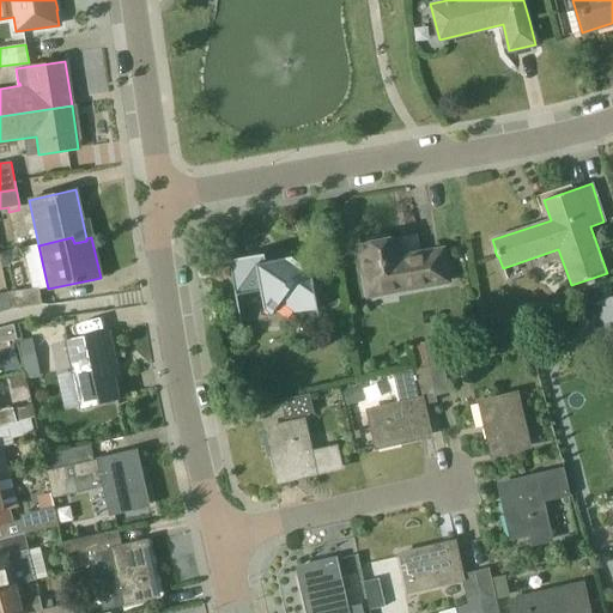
[(416,258),(402,260),(399,237),(359,244),(369,298),(454,283),(447,249),(414,255),(416,258)]
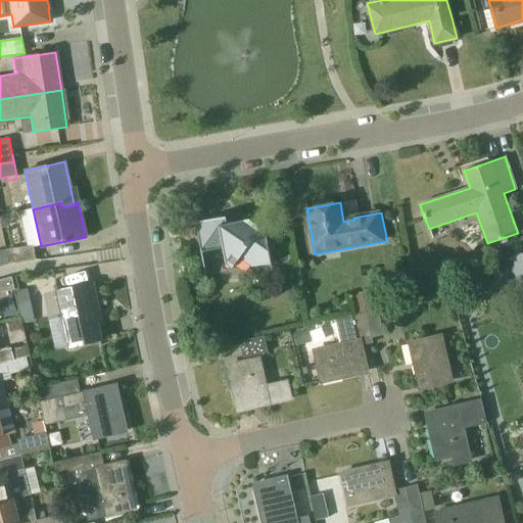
[(2,217),(0,217),(0,219),(3,228),(8,226),(11,220),(10,215),(2,217)]
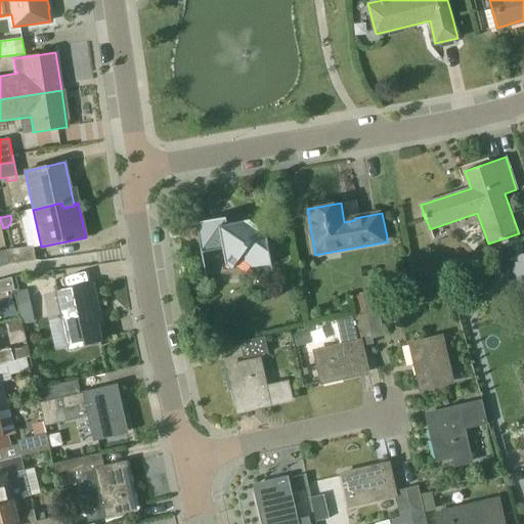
[(271,264),(264,226),(255,218),(227,224),(226,217),(195,222),(201,252),(222,249),(225,265),(227,265),(231,268),(239,258),(251,267),(271,264)]
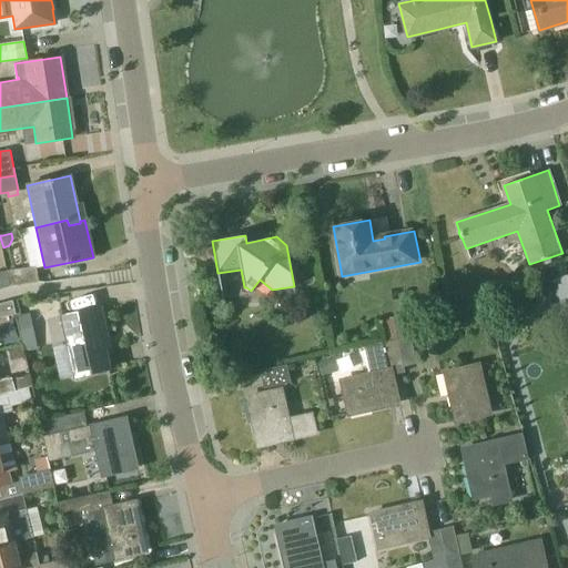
[(10,286),(39,282),(37,266),(8,271),(10,286)]
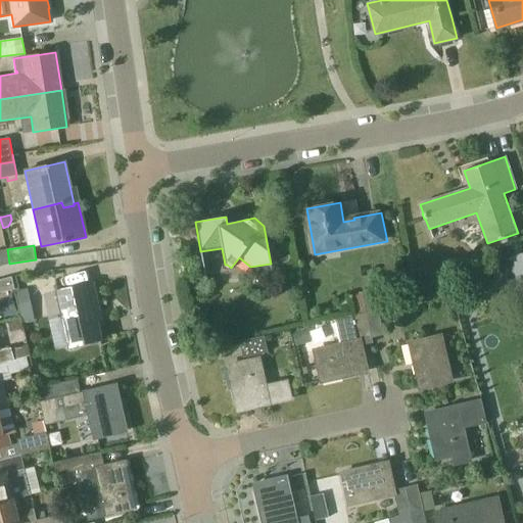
[(0,250),(0,266),(9,264),(6,249),(0,250)]
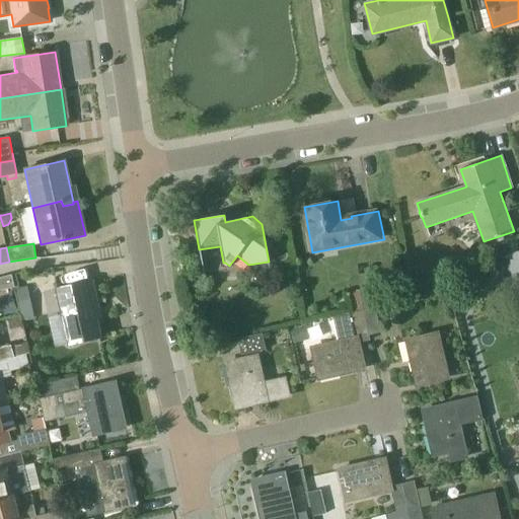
[(518,251),(508,255),(518,292),(518,251)]
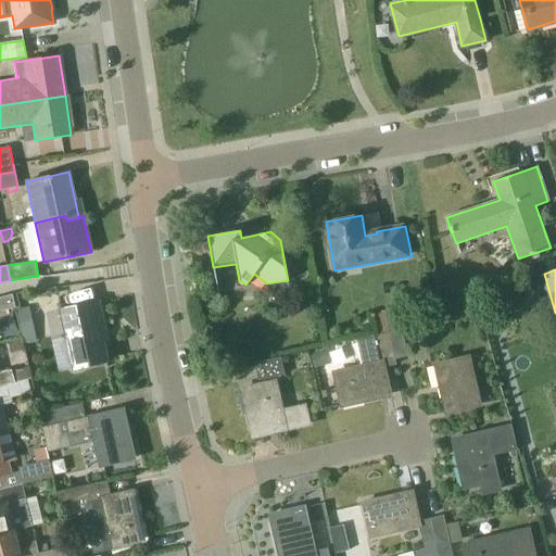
[(0,311),(15,307),(12,294),(0,297),(0,311)]
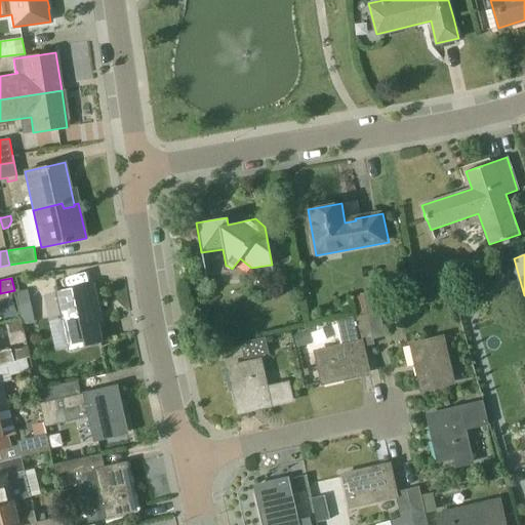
[(95,315),(99,314),(92,285),(57,292),(69,348),(101,340),(95,315)]
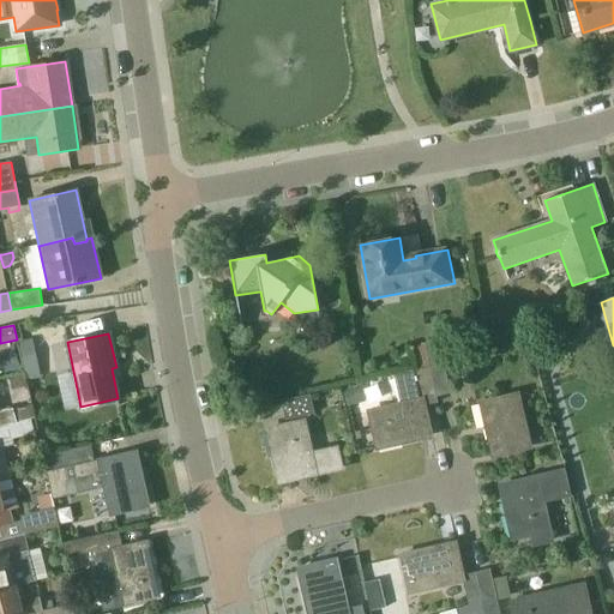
[(23,363),(37,361),(32,339),(18,342),(23,363)]
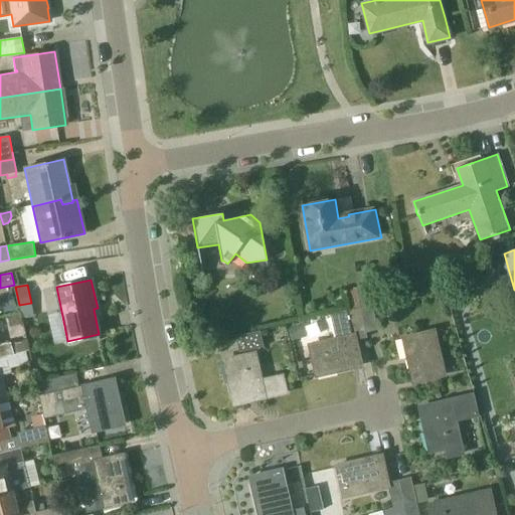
[(351,310),(359,307),(370,305),(365,286),(346,291),(351,310)]
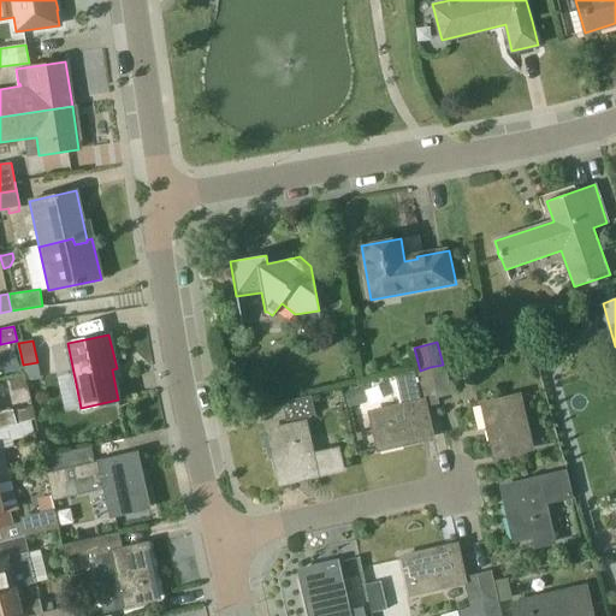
[(452,395),(446,371),(444,365),(443,365),(430,367),(437,398),(452,395)]
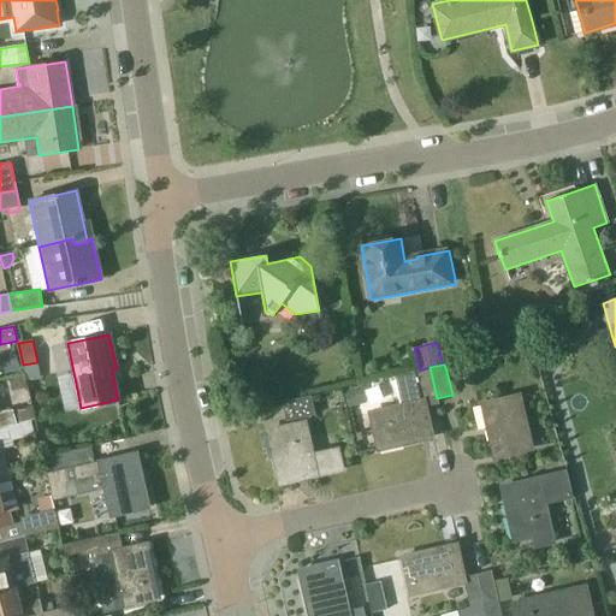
[(428,425),(424,402),(437,398),(430,367),(420,371),(395,377),(401,403),(369,410),(379,449),(420,439),(416,426),(427,424),(427,425),(428,425)]
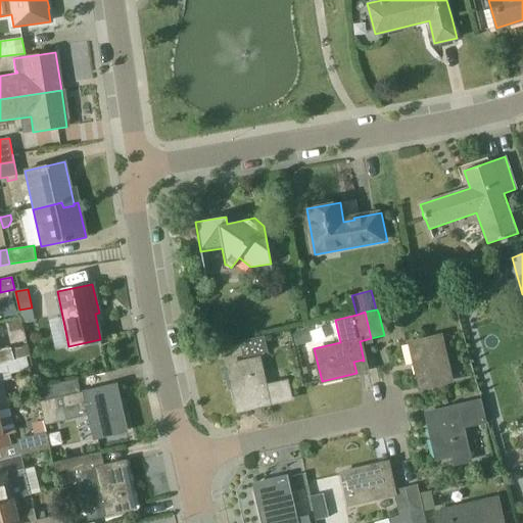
[(295,345),(307,343),(304,330),(292,332),(295,345)]
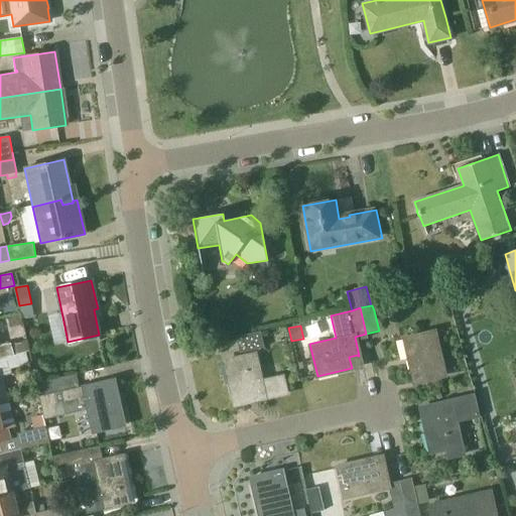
[(241,353),(264,348),(261,331),(237,337),(241,353)]
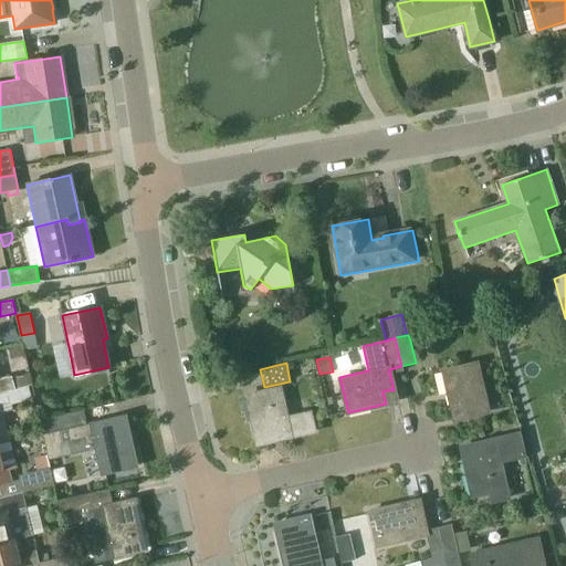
[(467,417),(491,411),(480,363),(443,371),(452,409),(465,407),(468,416),(467,417)]
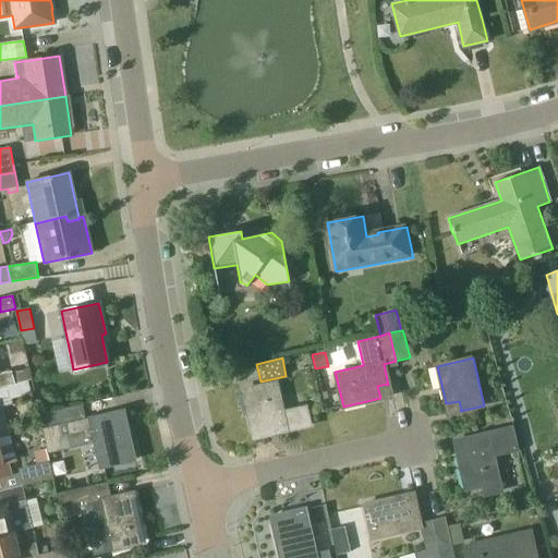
[(0,387),(8,386),(29,379),(27,371),(13,374),(12,371),(0,374),(0,387)]
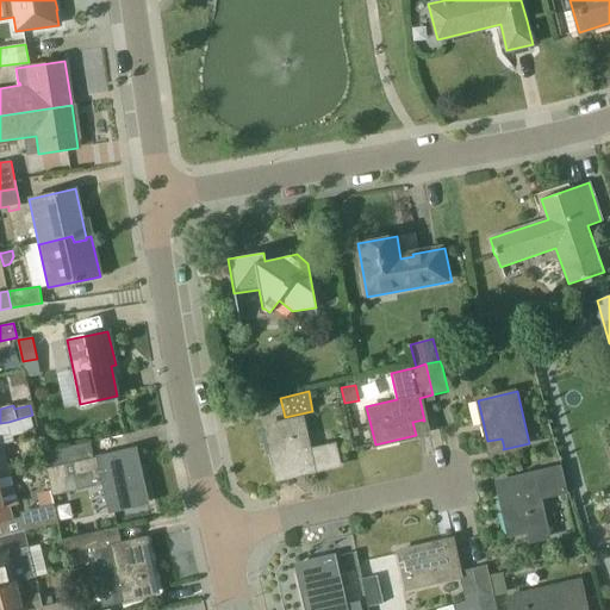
[(338,465),(334,443),(312,448),(305,417),(266,427),(278,479),(338,465)]
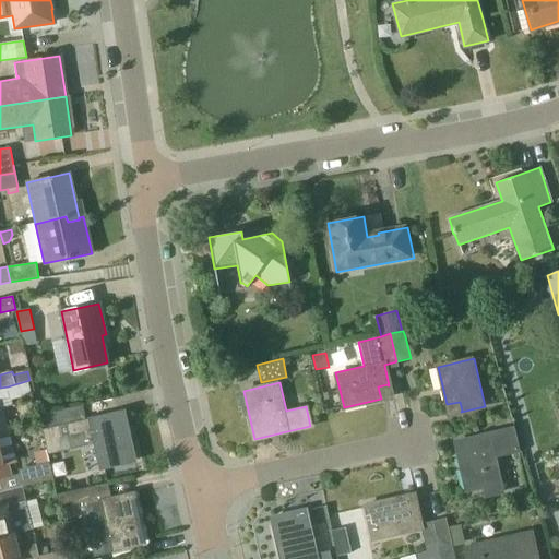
[(0,433),(9,432),(3,406),(6,406),(4,404),(12,402),(8,387),(0,388),(0,433)]
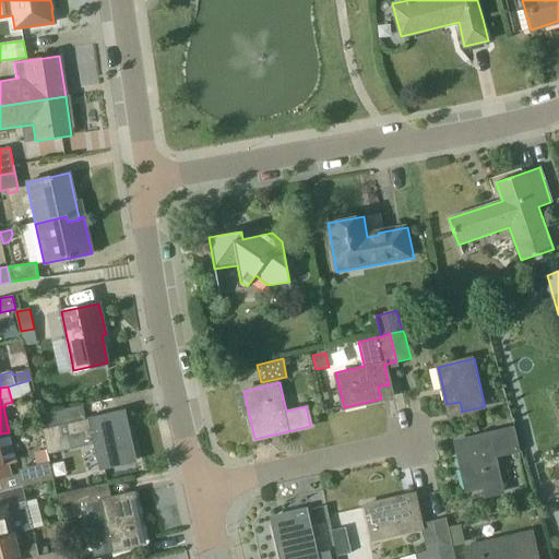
[(111,415),(86,421),(83,405),(38,415),(50,462),(48,462),(52,478),(54,478),(51,470),(66,466),(62,451),(94,444),(99,468),(134,461),(126,423),(113,426),(110,416),(113,416),(111,415)]
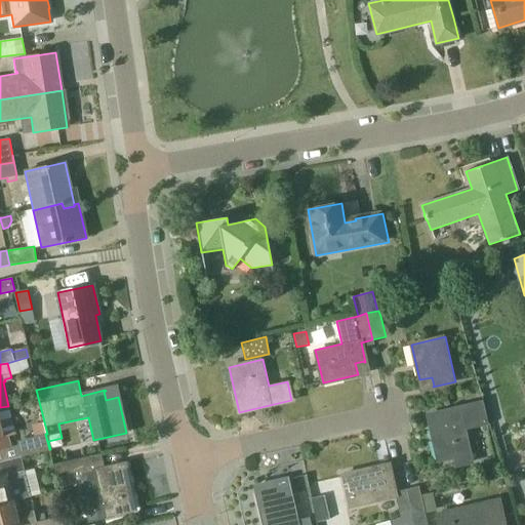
[(438,460),(454,457),(456,468),(475,463),(467,430),(489,425),(484,403),(428,415),(438,460)]
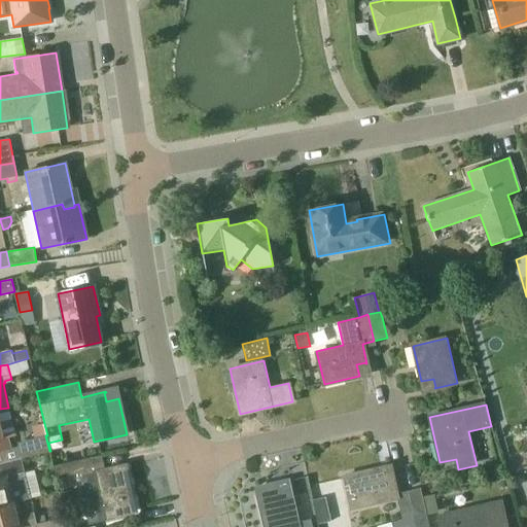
[(4,438),(0,421),(0,452),(12,450),(9,437),(4,438)]
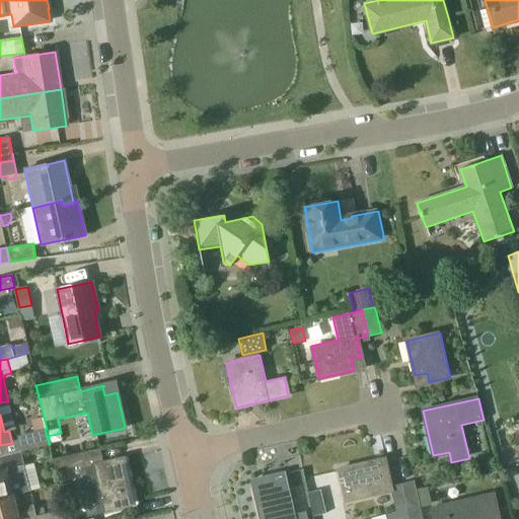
[(21,450),(49,444),(45,429),(18,436),(21,450)]
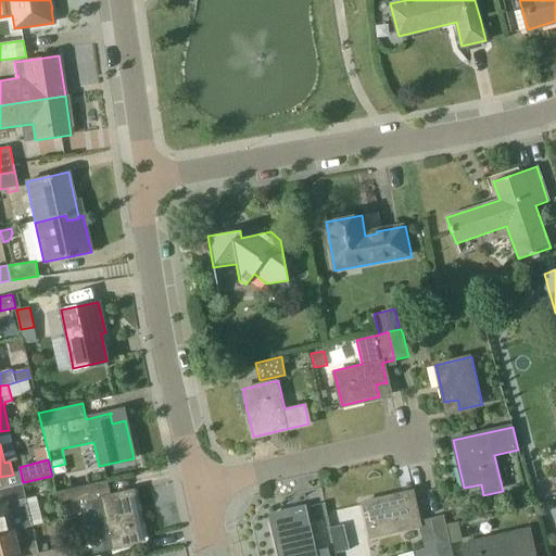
[(134,491),(111,495),(108,481),(57,492),(60,505),(84,500),(84,504),(99,501),(110,547),(143,540),(136,510),(138,509),(134,491)]
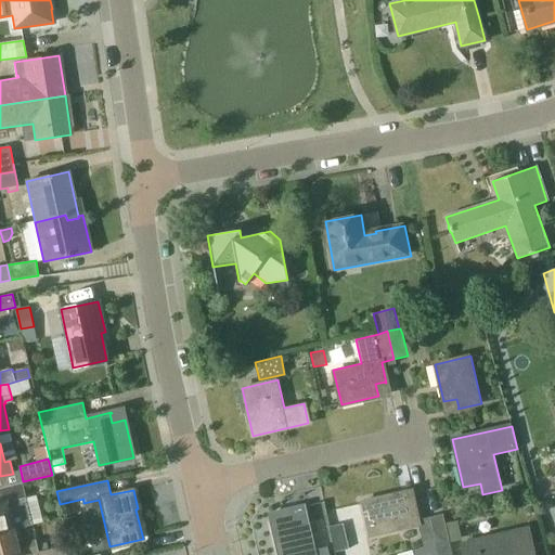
[(513,494),(515,504),(526,502),(524,492),(513,494)]
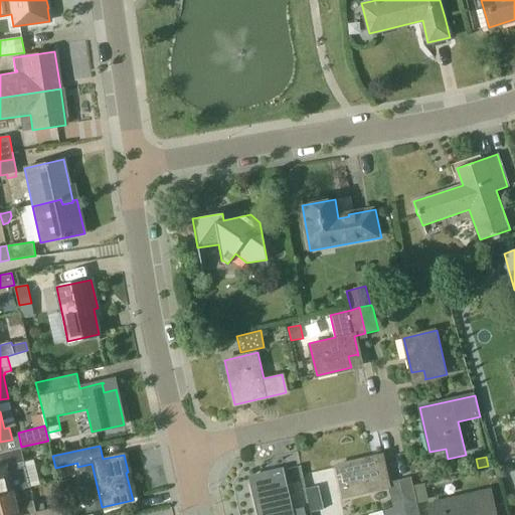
[(398,480),(387,483),(383,467),(382,467),(383,468),(374,470),(371,458),(337,466),(344,499),(388,488),(393,508),(404,505),(398,480)]
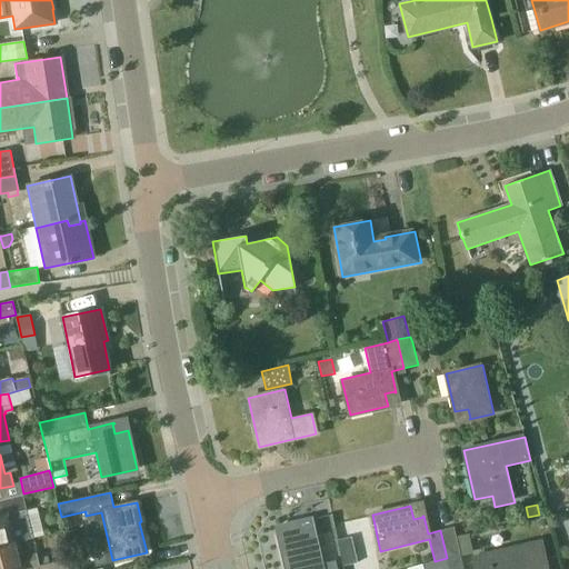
[(0,547),(23,541),(23,540),(33,538),(27,510),(9,515),(9,512),(0,515),(0,547)]
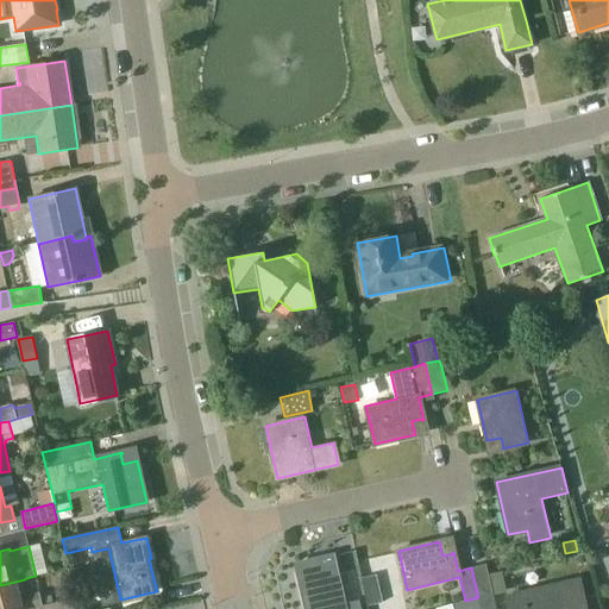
[(344,604),(338,579),(332,556),(309,562),(309,563),(311,562),(313,572),(299,576),(306,608),(360,608),(359,601),(344,604)]
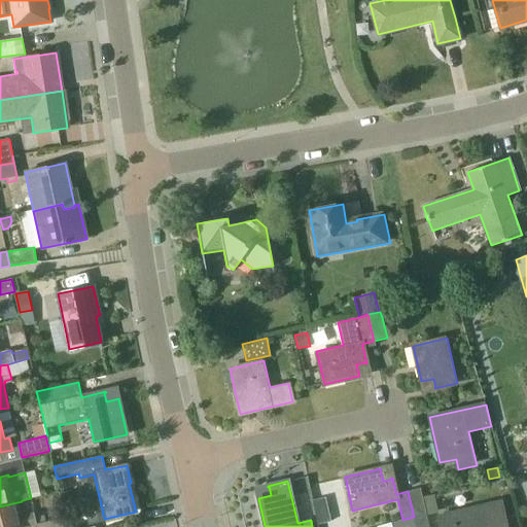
[(426,515),(425,508),(420,489),(408,491),(414,517),(426,515)]
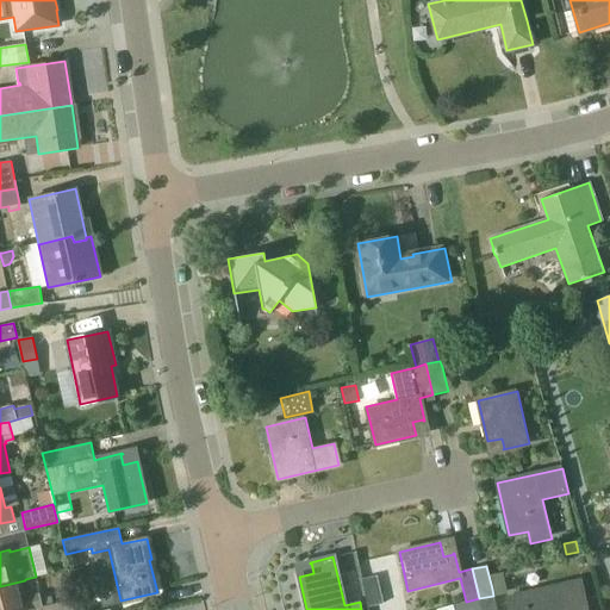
[(508,596),(510,609),(585,609),(579,579),(508,596)]
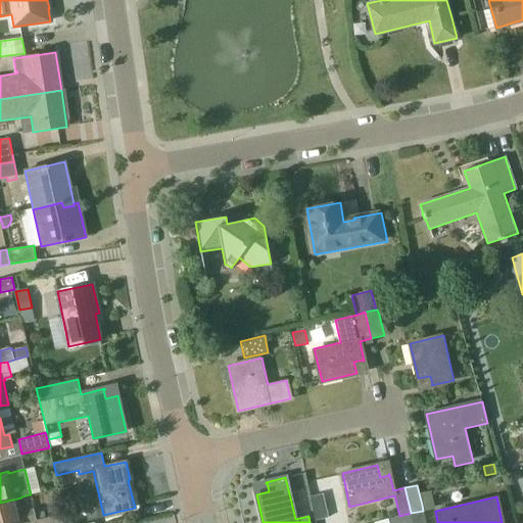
[(65,522),(63,513),(37,520),(34,509),(26,511),(21,497),(0,503),(0,522),(65,522)]
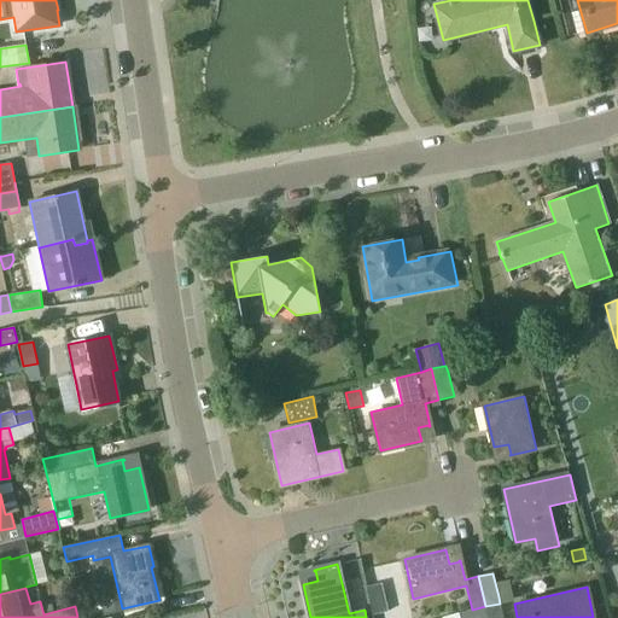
[(502,617),(501,608),(500,604),(485,606),(488,617),(502,617)]
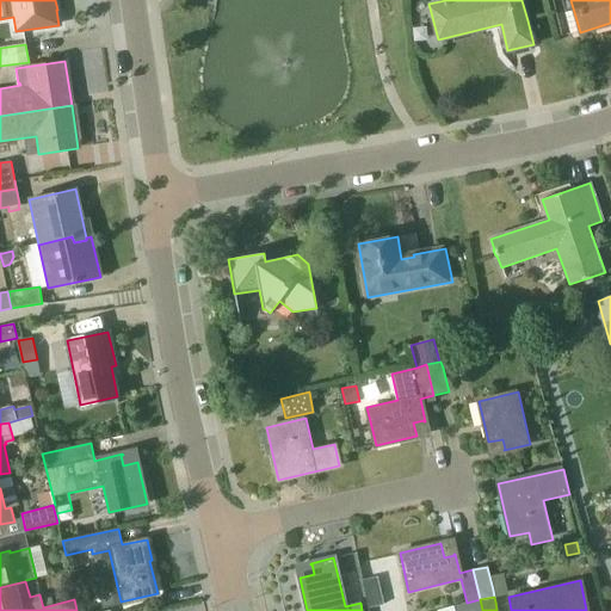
[(482,610),(480,599),(467,603),(455,605),(455,606),(438,610),(437,610),(482,610)]
